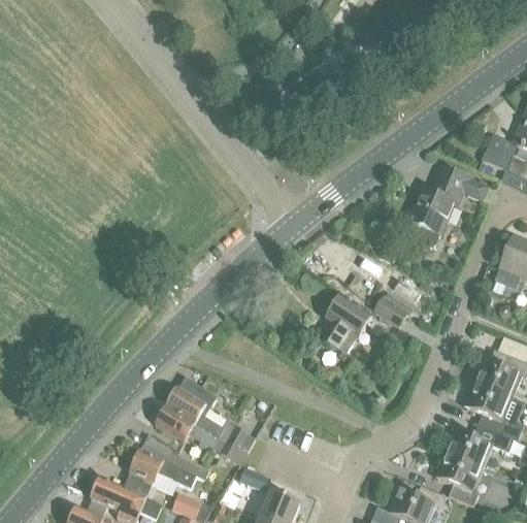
[(526,110),(514,142),(513,143),(517,145),(526,149),(526,110)]
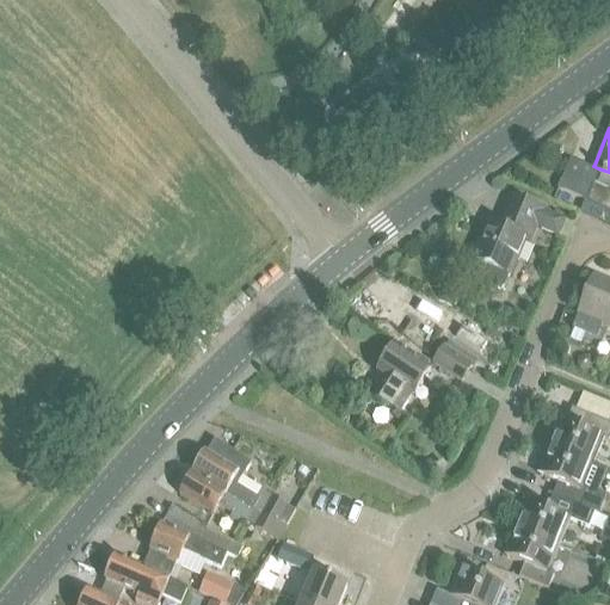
[(570,155),(556,185),(571,191),(609,208),(609,190),(592,183),(598,168),(593,166),(570,155)]
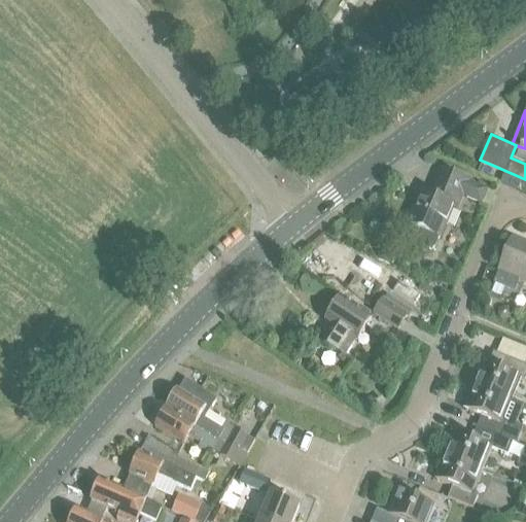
[(468,178),(442,167),(430,194),(421,189),(407,221),(419,227),(416,235),(417,239),(429,244),(433,243),(437,235),(439,236),(452,204),(456,206),(468,178)]
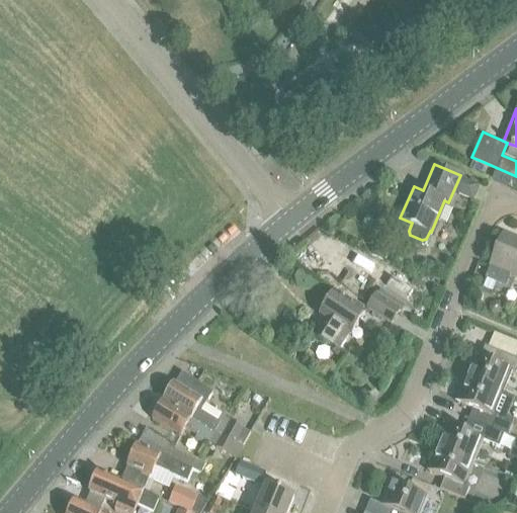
[(516,236),(503,231),(490,263),(484,278),(502,285),(508,270),(516,274),(516,236)]
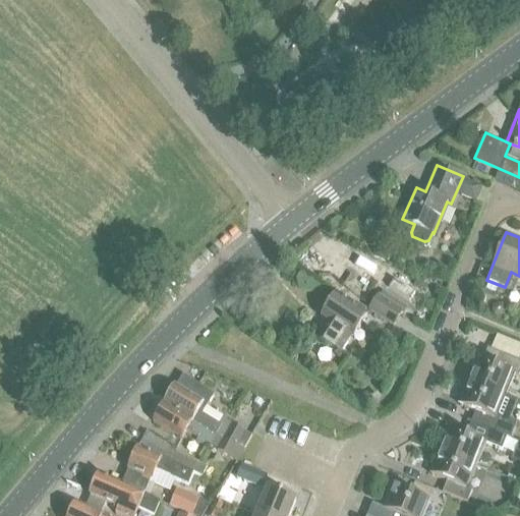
[(378,240),(372,250),(386,256),(391,246),(378,240)]
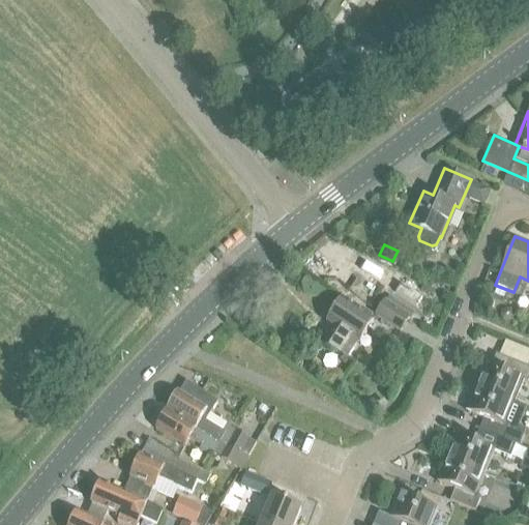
[(324,343),(345,356),(356,340),(357,341),(373,318),(342,297),(327,320),(335,326),(324,343)]
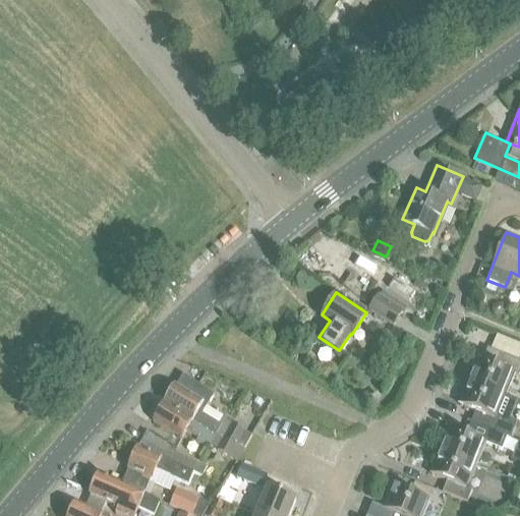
[(378,294),(368,308),(393,324),(402,309),(378,294)]
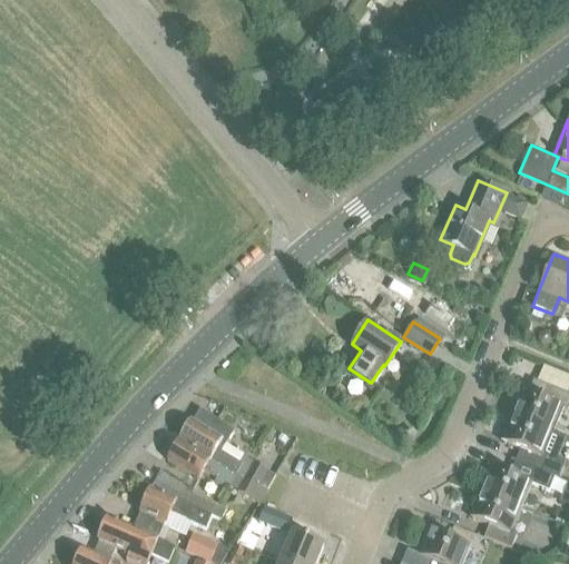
[(511,413),(550,429),(560,405),(567,407),(568,401),(568,393),(545,383),(532,378),(528,389),(522,387),(511,413)]
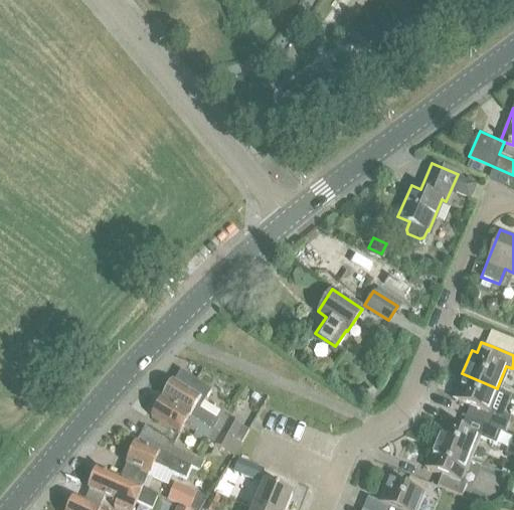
[(233,436),(241,440),(249,426),(213,404),(203,399),(211,386),(180,368),(174,378),(172,377),(162,395),(197,416),(203,419),(220,430),(233,437),(233,436)]
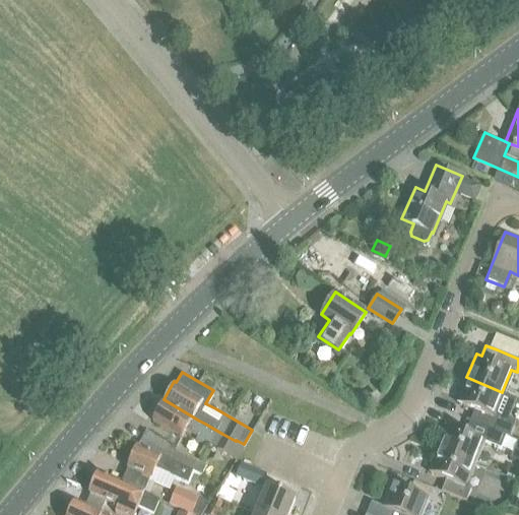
[(494,429),(505,434),(508,435),(513,422),(506,419),(515,397),(502,392),(466,377),(456,400),(473,407),(469,419),(494,429)]
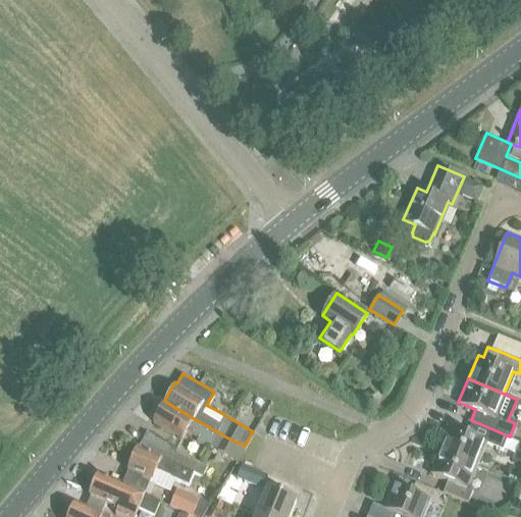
[(200,422),(164,401),(153,418),(181,434),(186,427),(237,460),(245,446),(237,442),(237,443),(223,435),(206,425),(200,422)]
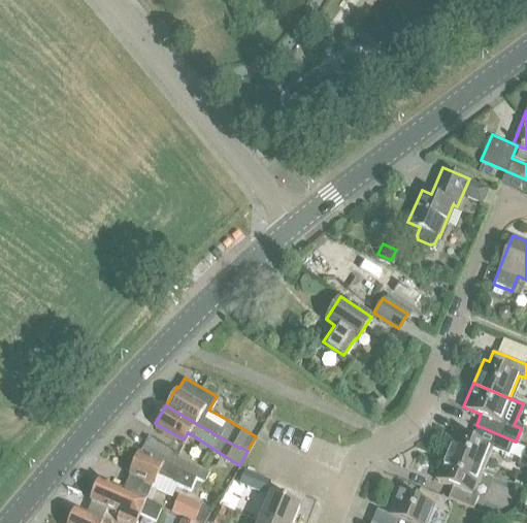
[(455,429),(445,453),(482,468),(491,446),(507,453),(513,440),(501,435),(476,425),(471,436),(455,429)]
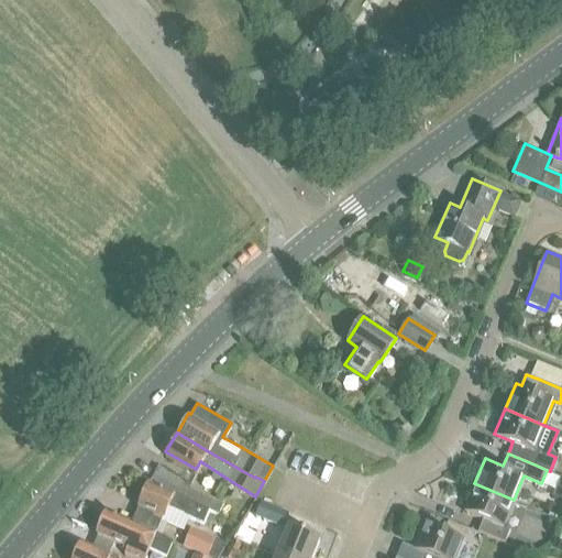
[(158,463),(147,481),(207,507),(217,512),(222,499),(184,481),(184,479),(158,463)]
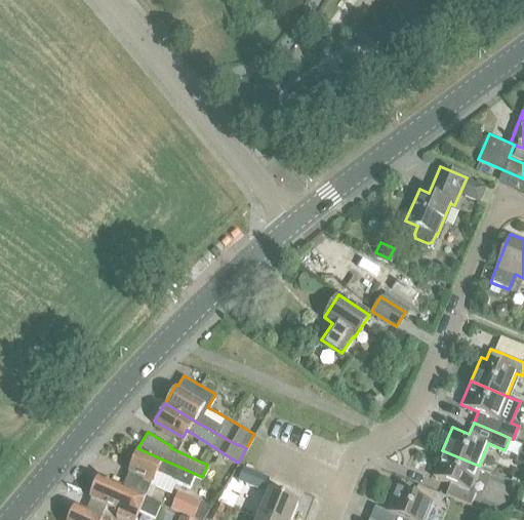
[(128,470),(122,484),(151,496),(157,482),(153,480),(158,470),(172,476),(171,477),(180,481),(188,484),(193,473),(137,448),(128,470)]
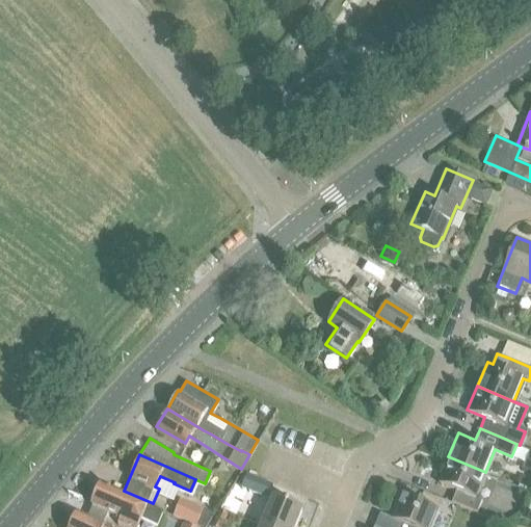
[(485,472),(448,456),(439,480),(456,488),(451,499),(477,509),(481,496),(476,494),(485,472)]
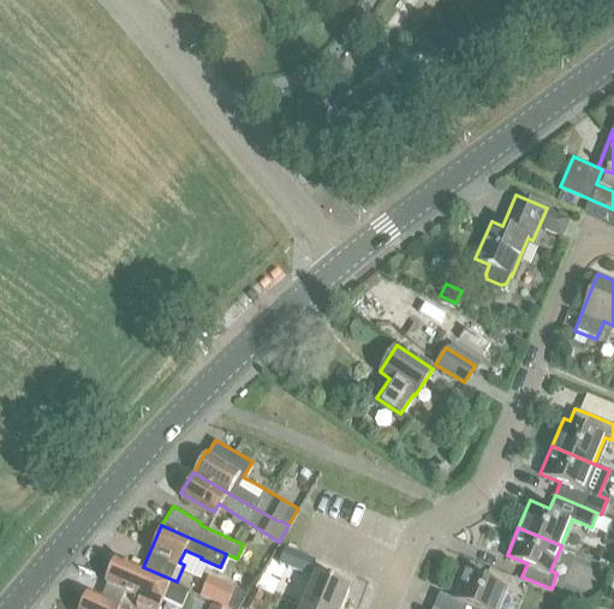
[(310,573),(316,559),(285,545),(279,560),(310,573)]
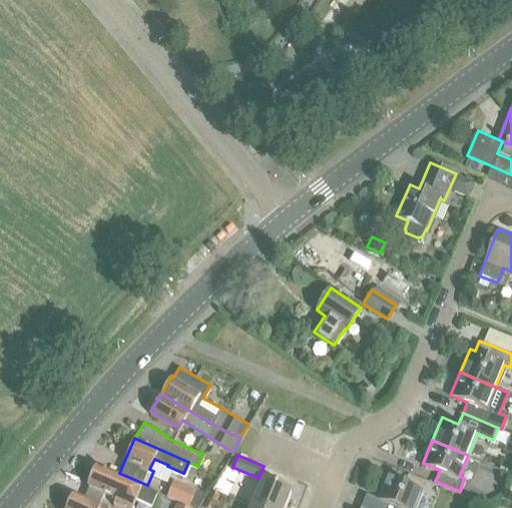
[(156,489),(147,485),(119,473),(97,464),(88,485),(115,496),(113,502),(126,507),(130,507),(135,497),(150,503),(156,489)]
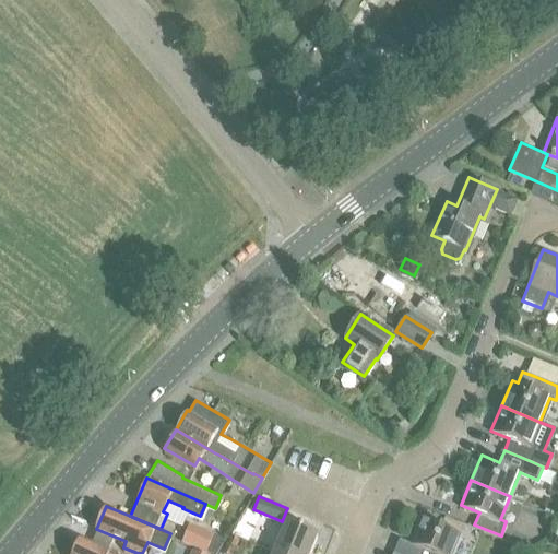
[(394,550),(403,553),(450,553),(459,533),(420,517),(410,542),(399,538),(394,550)]
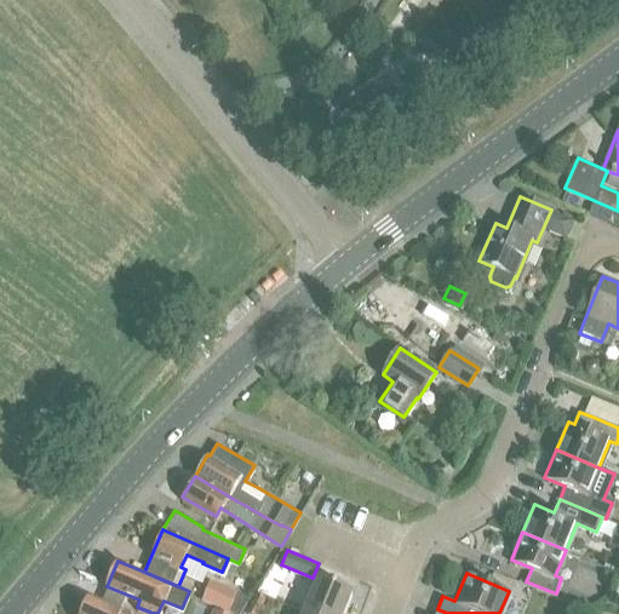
[(208,575),(200,596),(228,608),(236,587),(208,575)]
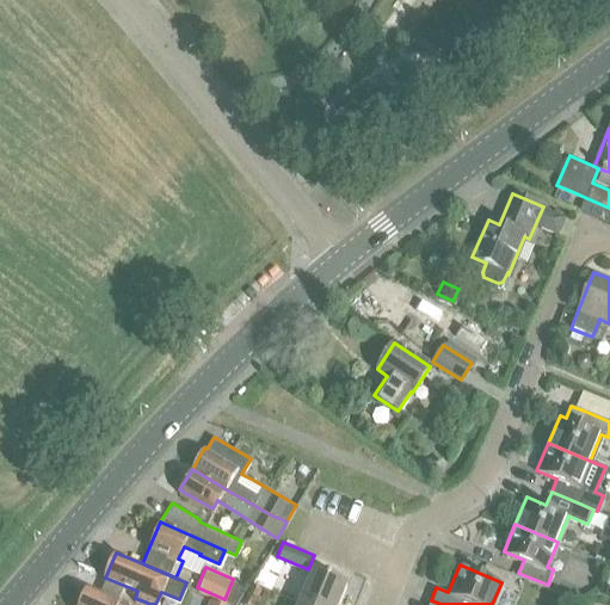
[(299,600),(309,604),(337,604),(346,585),(312,570),(299,600)]
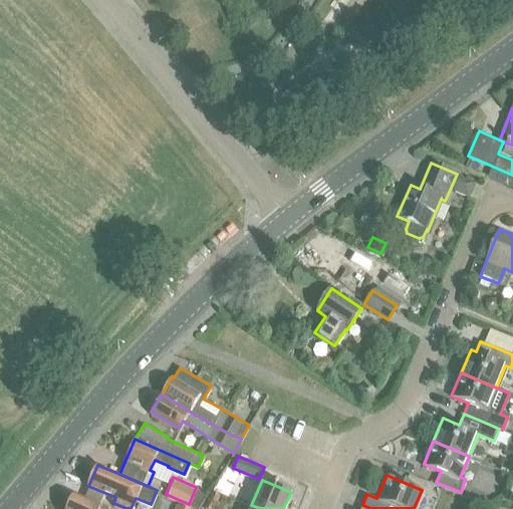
[(109,508),(72,493),(65,508),(109,508)]
